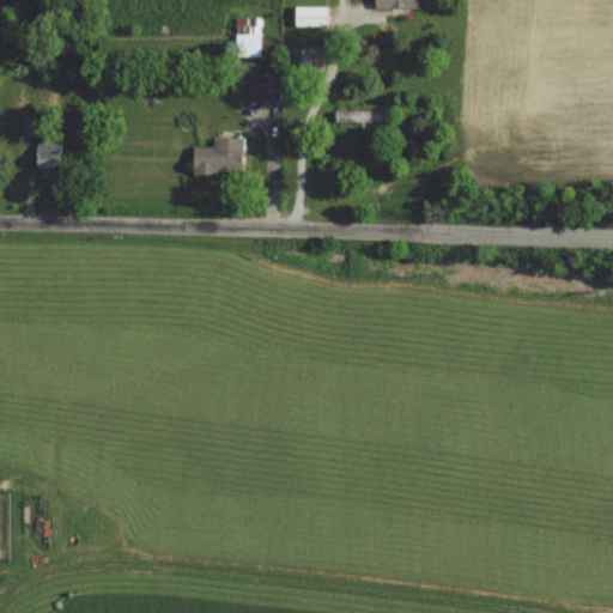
[(328,5),(298,5),(298,25),(328,25),(328,5)]
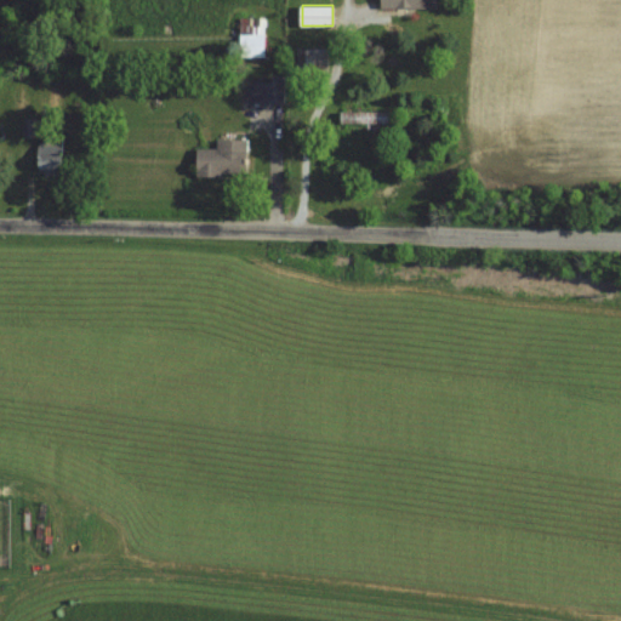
[(267,27),(241,27),(241,57),(267,57),(267,27)]
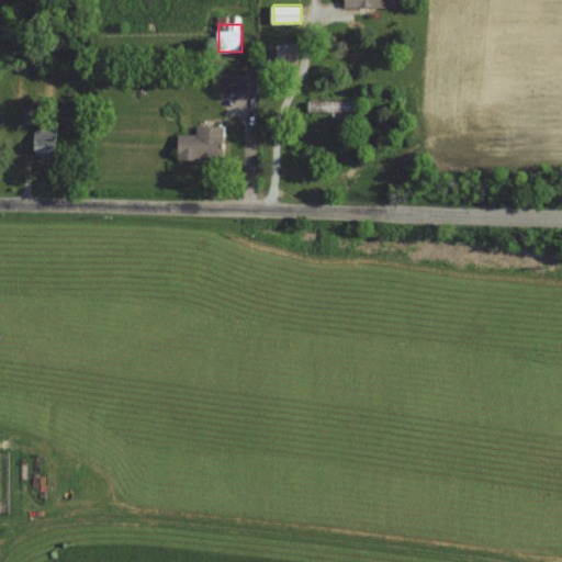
[(269,65),(298,65),(298,43),(269,43),(269,65)]
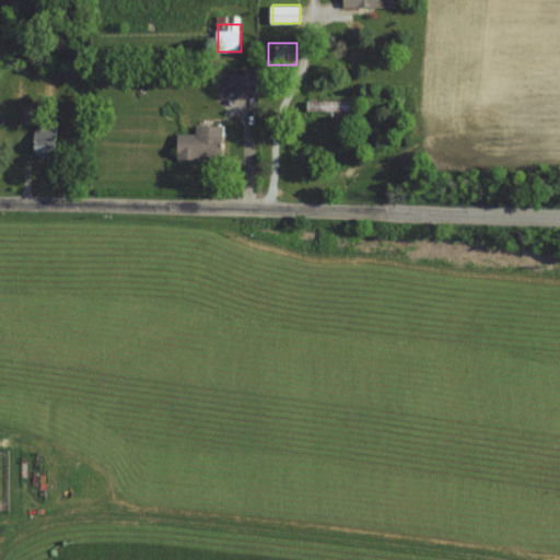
[(246,73),(224,73),(224,93),(258,93),(258,68),(246,68),(246,73)]
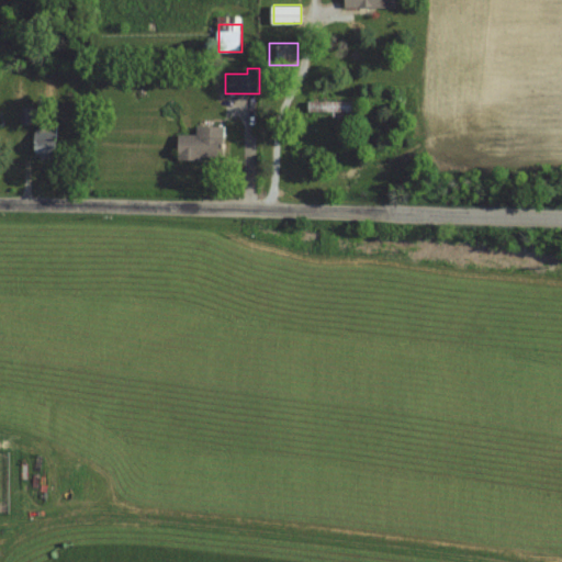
[(358,111),(358,101),(310,101),(310,111),(358,111)]
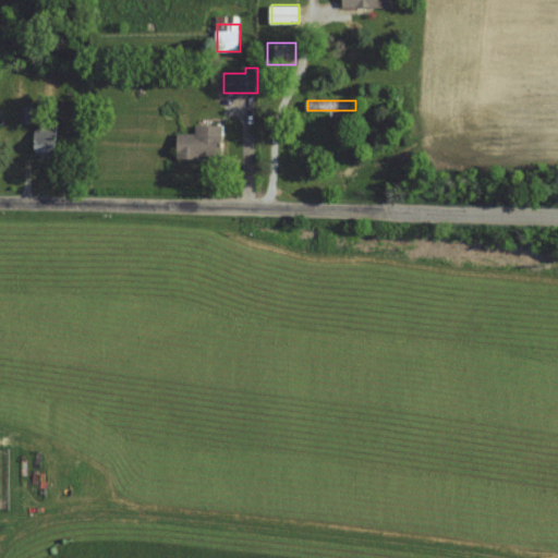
[(57,156),(57,122),(36,122),(36,156),(57,156)]
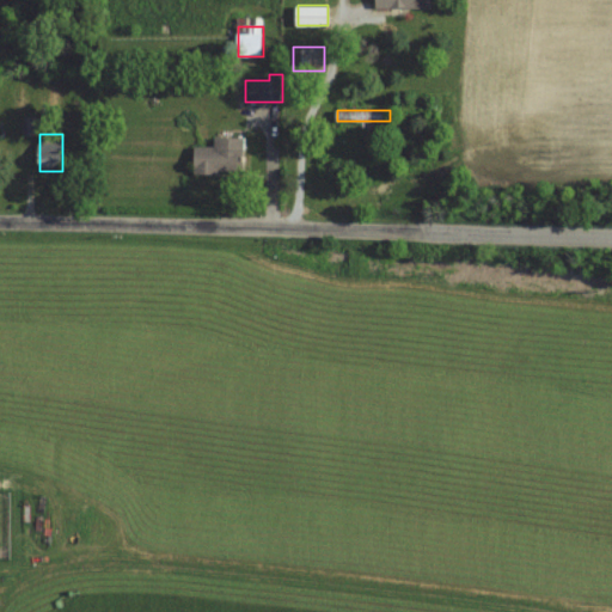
[(244,173),(244,136),(215,136),(215,146),(196,146),(196,173),(244,173)]
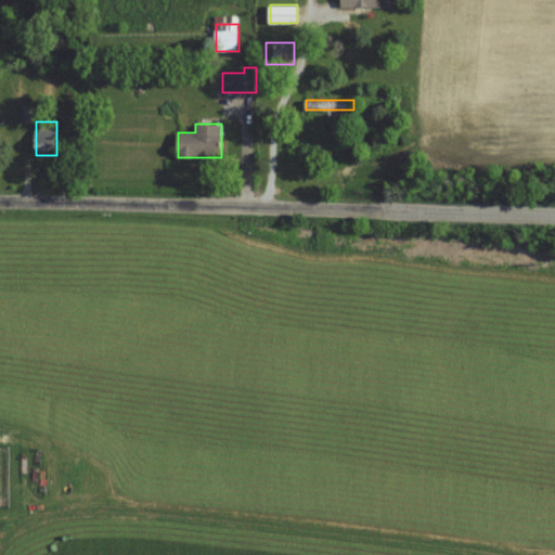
All buildings are outlined.
